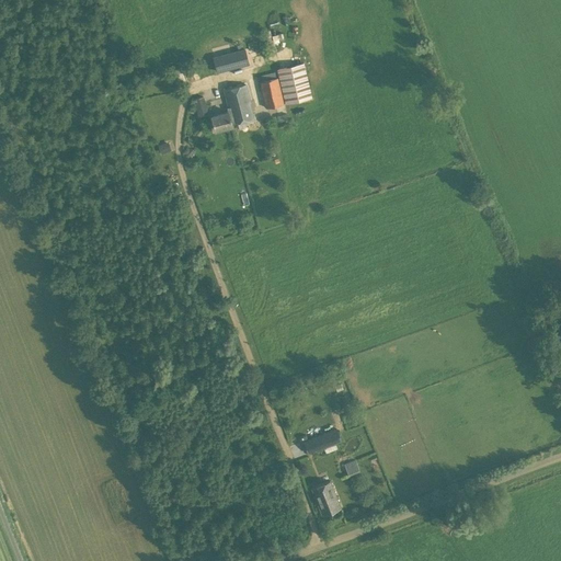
[(244,49),(213,58),(217,72),(249,64),(244,49)]
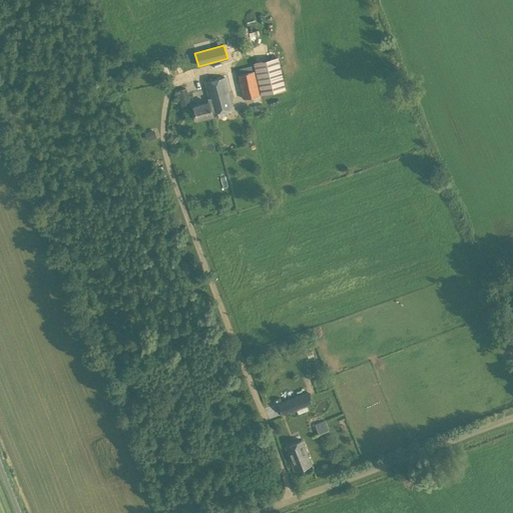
[(254,70),(237,75),(242,99),(286,89),(278,57),(252,63),(254,70)]
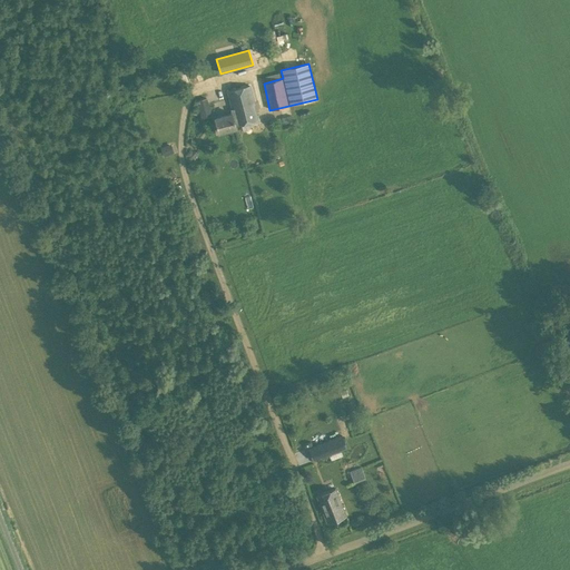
[(231,109),(232,114),(215,118),(218,133),(236,128),(235,126),(257,120),(253,105),(254,104),(249,86),(227,91),(232,109),(231,109)]
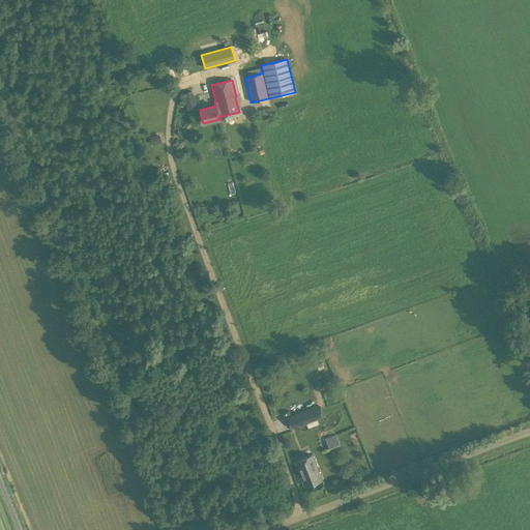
[(192,92),(183,94),(186,104),(195,101),(192,92)]
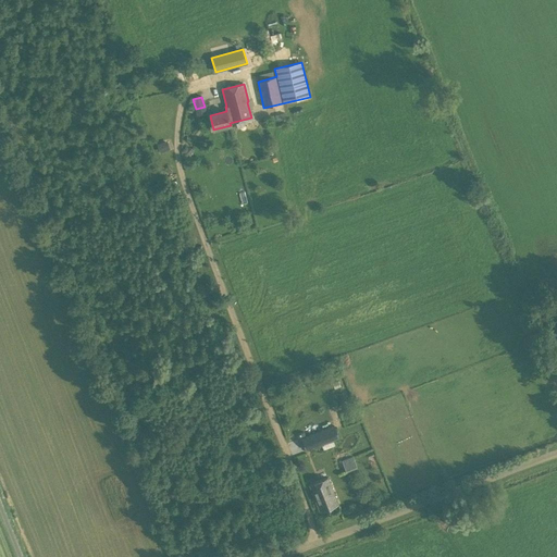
[(250,141),(247,124),(238,126),(240,144),(250,141)]
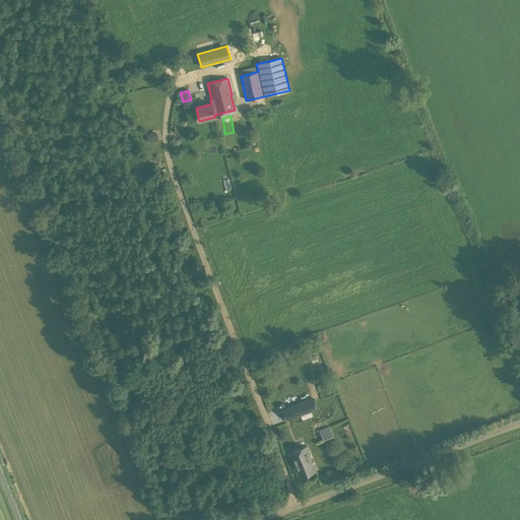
[(155,132),(146,136),(148,141),(157,138),(155,132)]
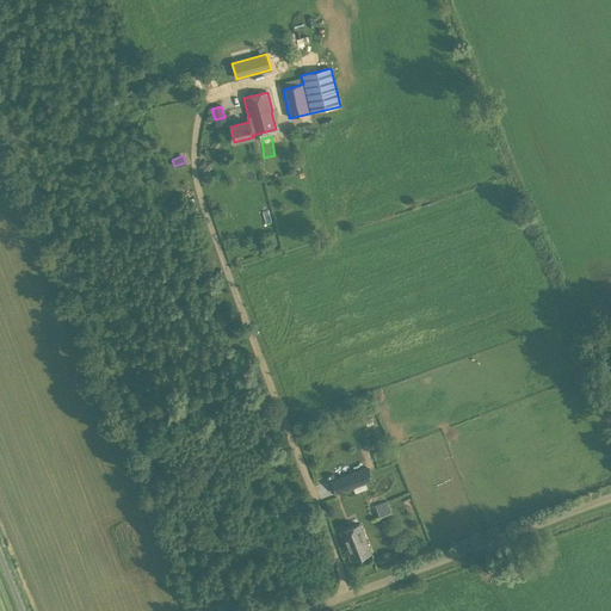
[(610,331),(608,323),(596,329),(605,351),(610,347),(610,331)]
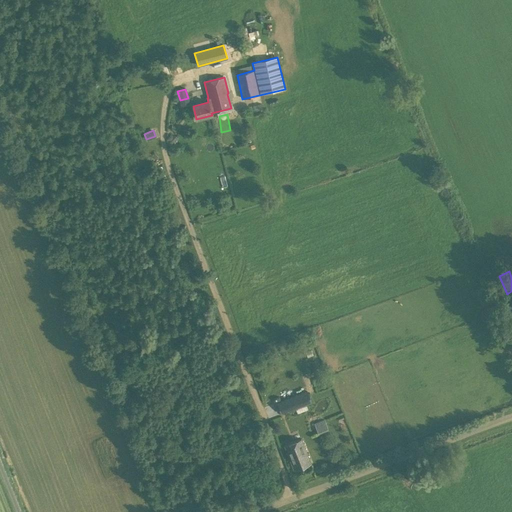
[(307,391),(277,403),(281,414),(312,402),(307,391)]
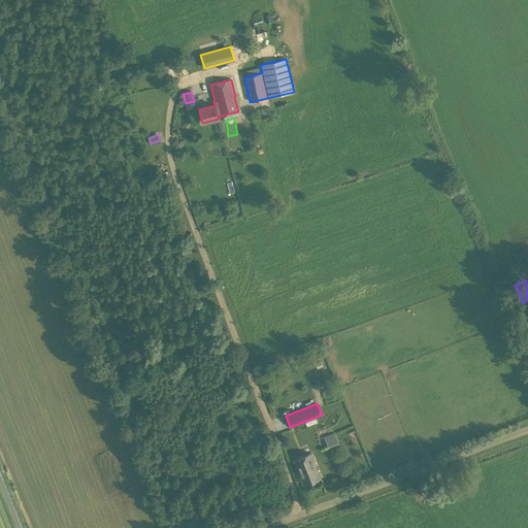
[(338,443),(334,432),(324,436),(328,448),(338,443)]
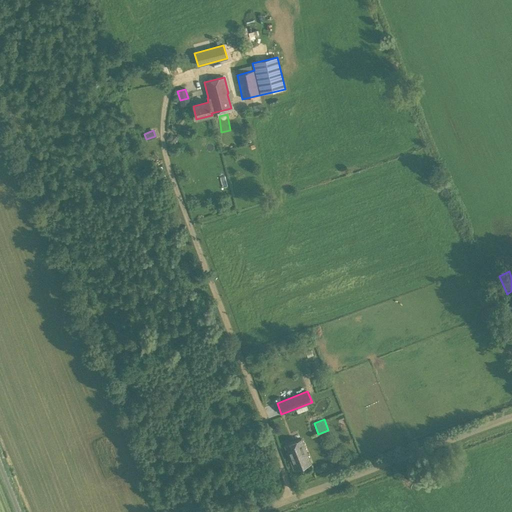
[(310,462),(301,439),(285,445),(294,469),(310,462)]
